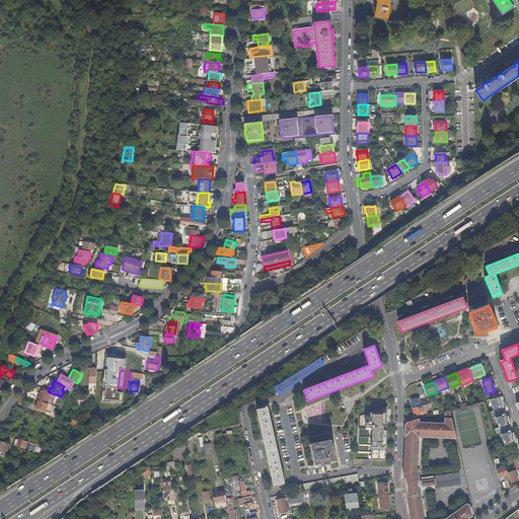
[(38,396),(36,399),(39,400),(48,403),(52,393),(48,391),(43,388),(39,396),(38,396)]
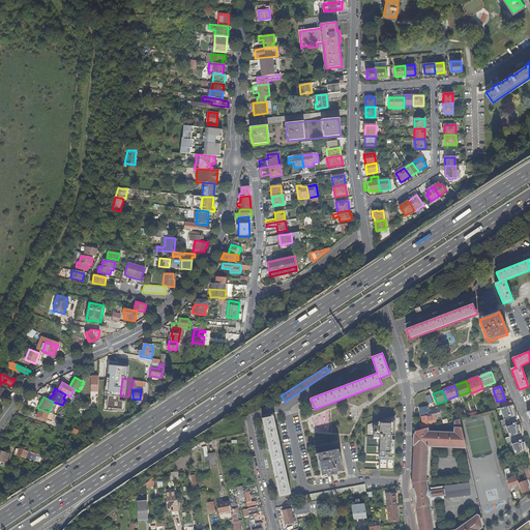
[(81,409),(90,409),(90,404),(80,404),(80,411),(80,413),(81,413),(81,409)]
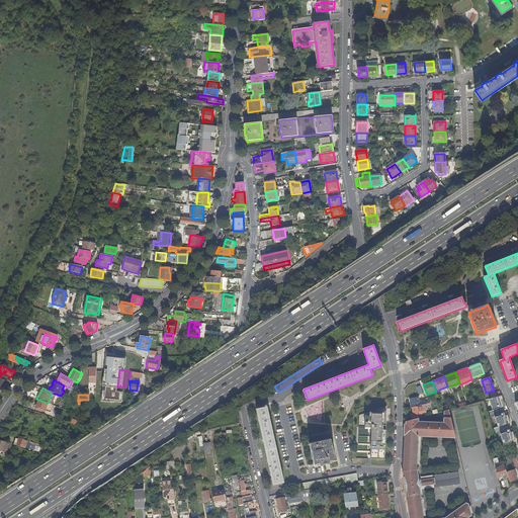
[(410,400),(411,408),(412,408),(424,405),(427,405),(426,402),(419,403),(418,398),(410,400)]
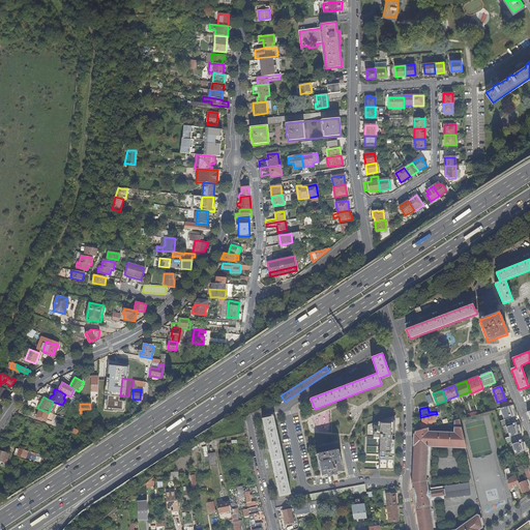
[(48,413),(39,409),(36,417),(46,421),(49,413),(48,413)]
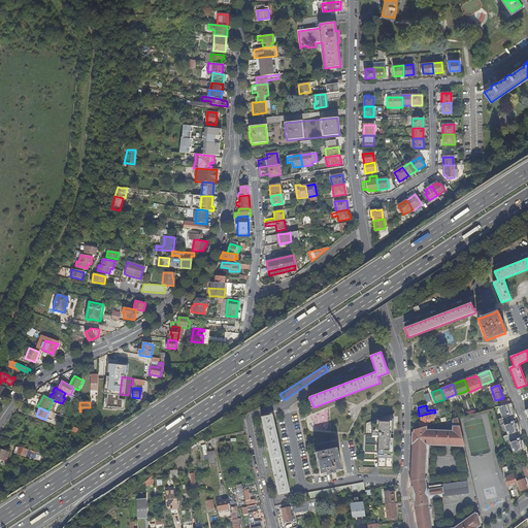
[(432,413),(420,416),(421,421),(419,422),(419,426),(420,428),(423,427),(426,426),(425,423),(425,421),(433,419),(434,419),(432,413)]
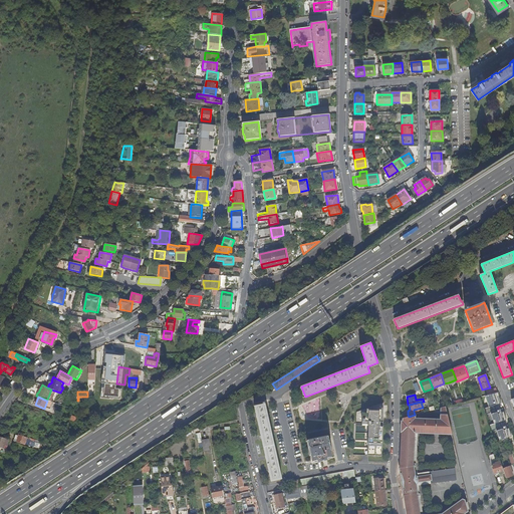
[(265,403),(263,403),(263,404),(255,406),(271,481),(282,479),(265,403)]
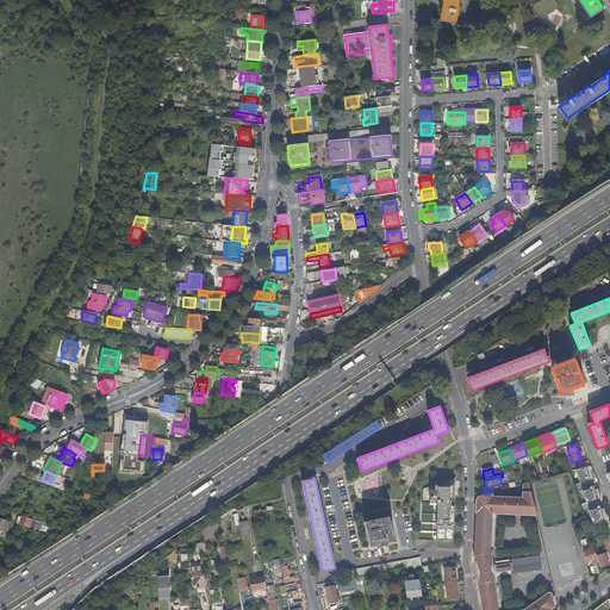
[(419,540),(453,541),(455,478),(423,489),(423,502),(421,502),(419,540)]
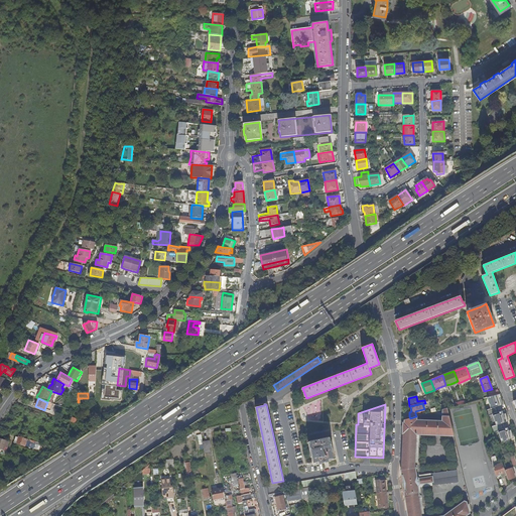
[(404,423),(403,423),(401,471),(405,496),(407,515),(465,515),(466,515),(469,514),(466,502),(464,502),(443,515),(424,515),(420,488),(458,482),(456,470),(419,476),(417,467),(419,434),(454,436),(446,408),(442,409),(441,421),(416,420),(416,416),(413,417),(410,418),(404,420),(404,423)]
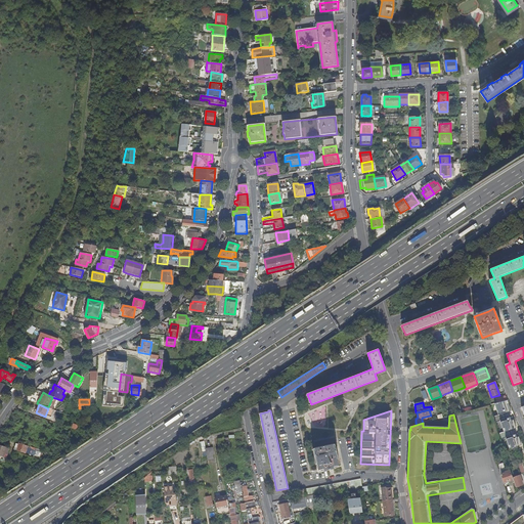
[(22,428),(24,423),(19,422),(13,420),(10,428),(8,428),(7,431),(14,434),(17,435),(20,428),(22,428)]
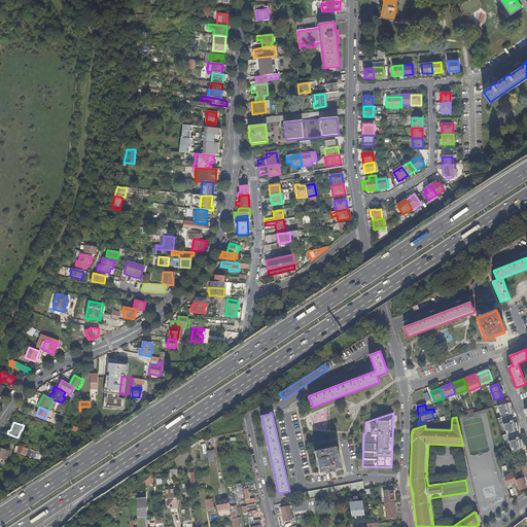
[(508,432),(501,434),(503,444),(512,442),(508,432)]
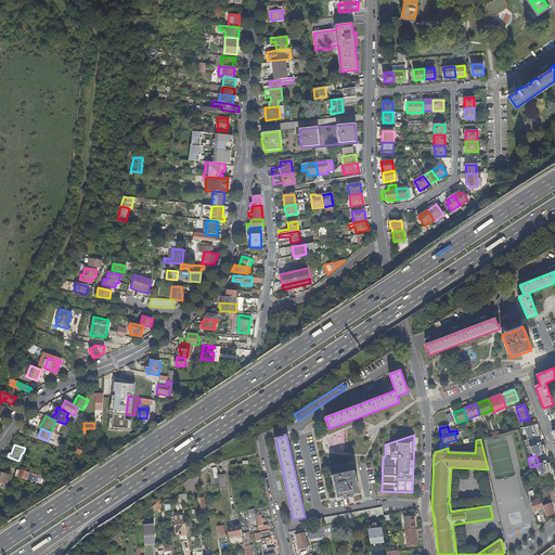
[(40,485),(42,477),(22,469),(21,469),(20,473),(16,472),(15,476),(27,480),(27,479),(40,485)]
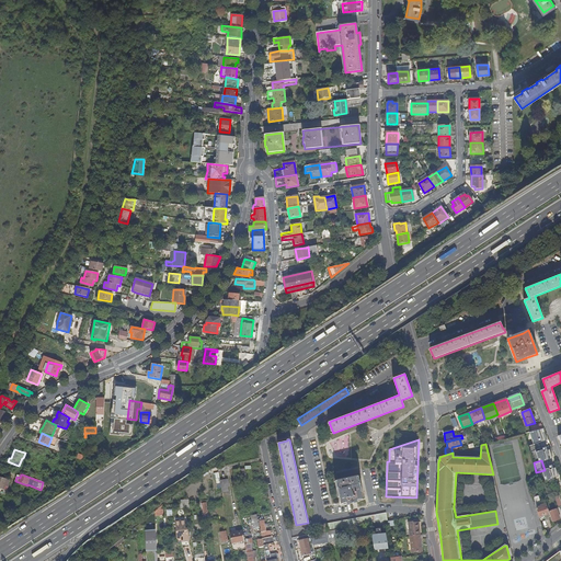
[(6,483),(9,484),(11,480),(0,476),(0,488),(4,489),(6,483)]
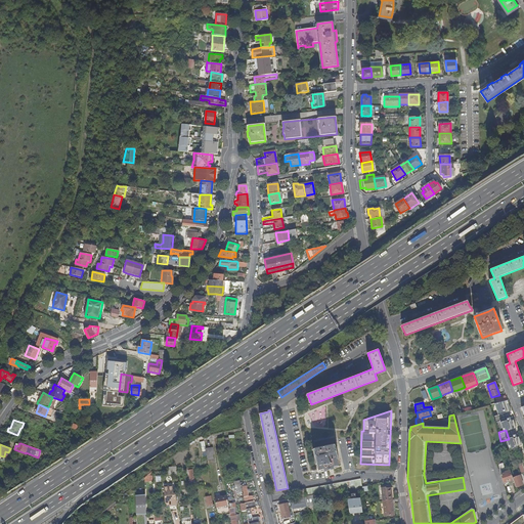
[(334,444),(313,448),(318,470),(338,466),(334,444)]
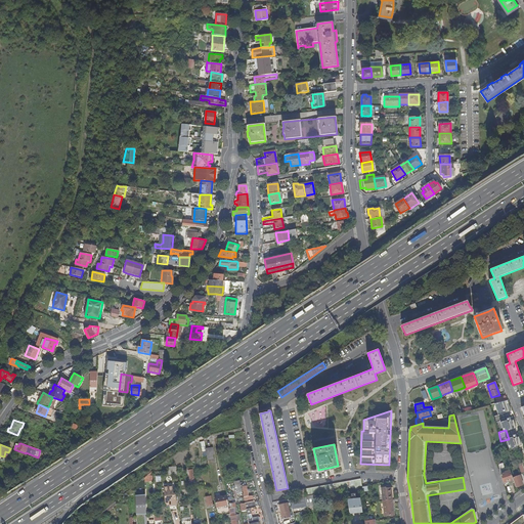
[(503,483),(506,482),(512,480),(510,473),(507,474),(504,464),(497,466),(503,483)]
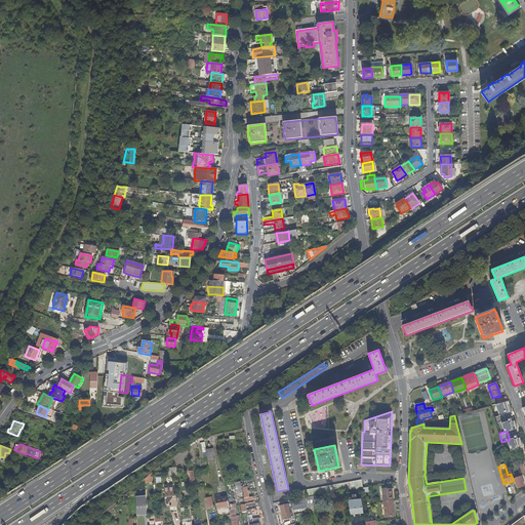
[(145,479),(145,483),(148,483),(149,491),(153,490),(153,476),(153,475),(153,472),(145,479)]
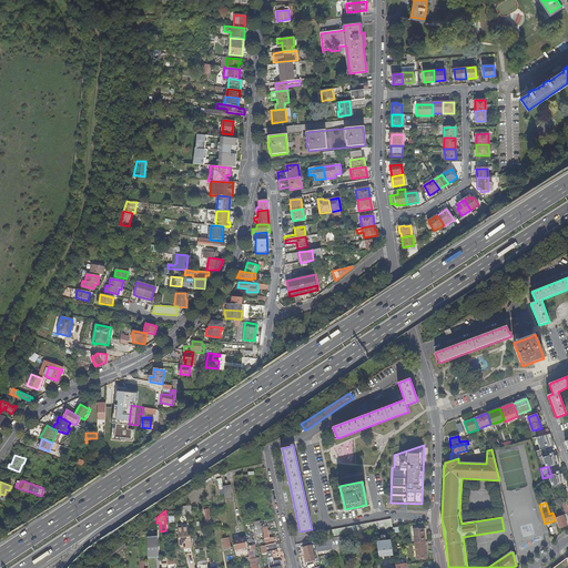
[(556,518),(559,528),(567,526),(564,515),(556,518)]
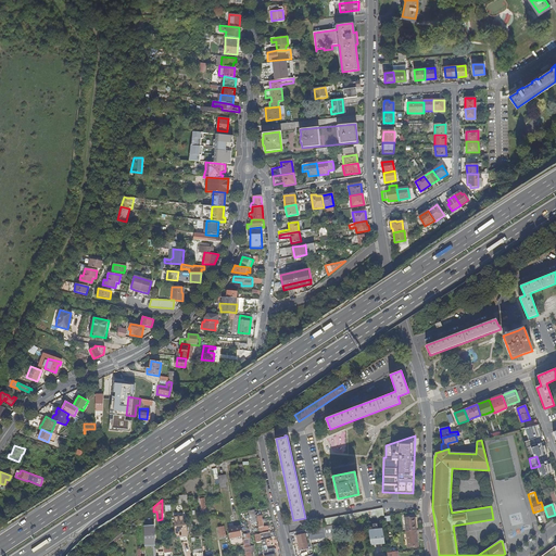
[(383,516),(384,515),(383,508),(324,519),(325,526),(335,525),(343,522),(349,521),(367,518),(380,516),(383,516)]
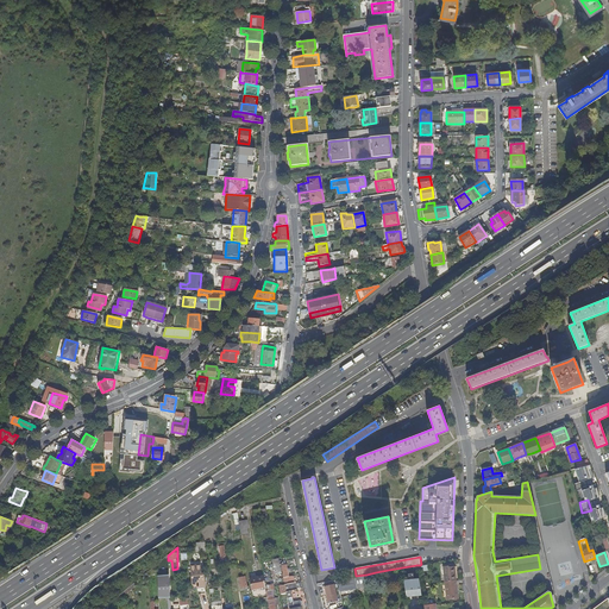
[(276,579),(283,578),(280,563),(274,564),(275,573),(277,572),(278,576),(276,576),(276,579)]
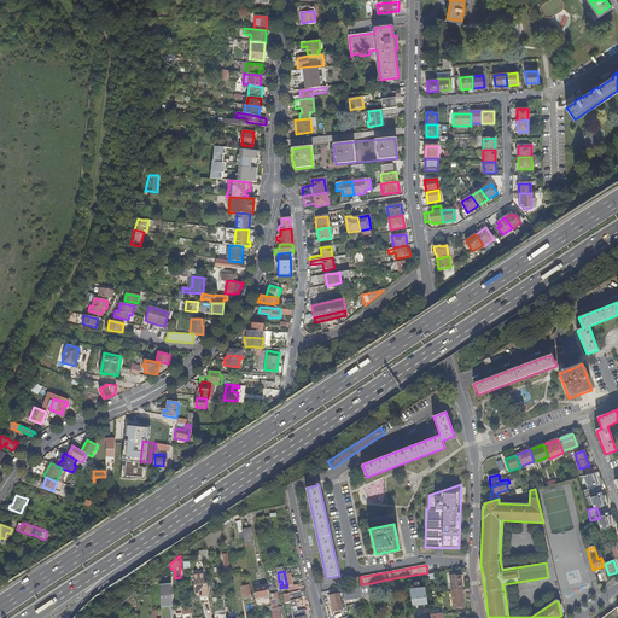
[(199,596),(208,596),(207,582),(204,582),(203,573),(192,575),(193,593),(199,593),(199,596)]
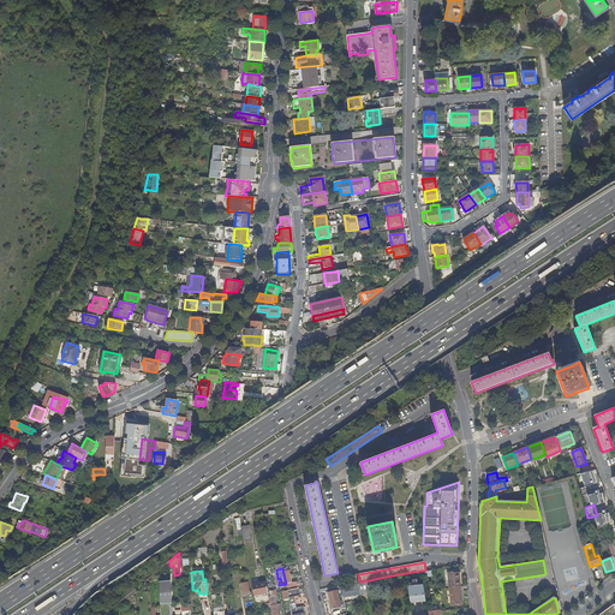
[(449,587),(460,586),(459,572),(454,573),(453,574),(453,573),(452,571),(447,572),(448,587),(449,587)]
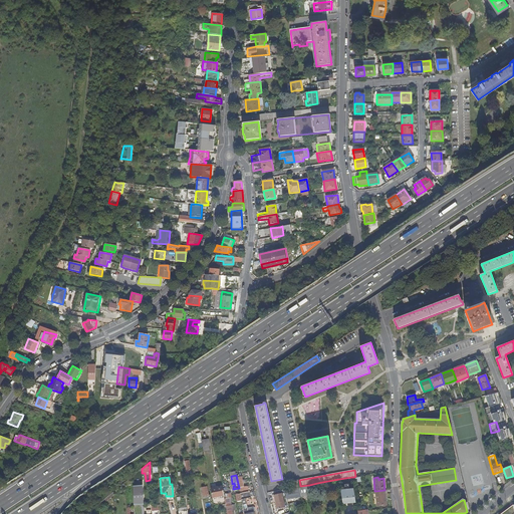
[(299,486),(301,496),(311,495),(309,485),(300,486),(299,486)]
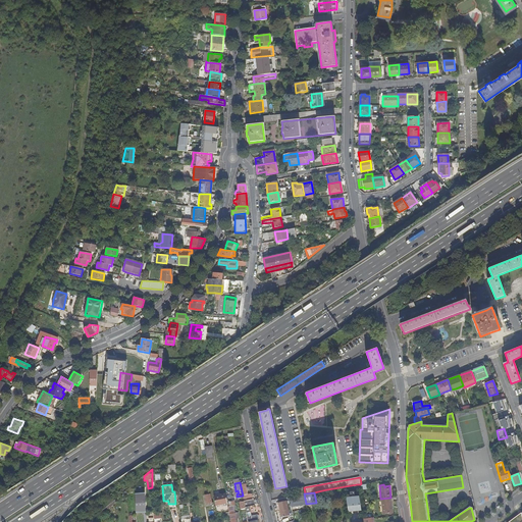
[(145,494),(135,494),(136,511),(146,511),(145,494)]
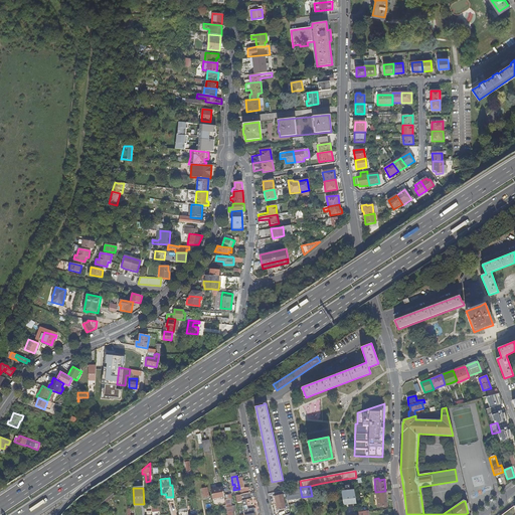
[(298,488),(285,490),(287,500),(300,498),(298,488)]
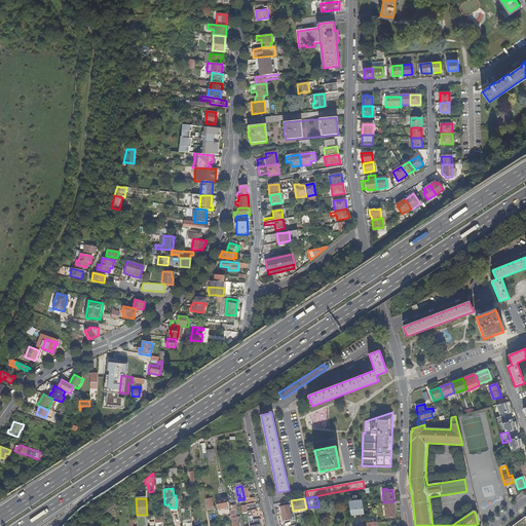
[(361,500),(348,501),(349,516),(363,514),(361,500)]
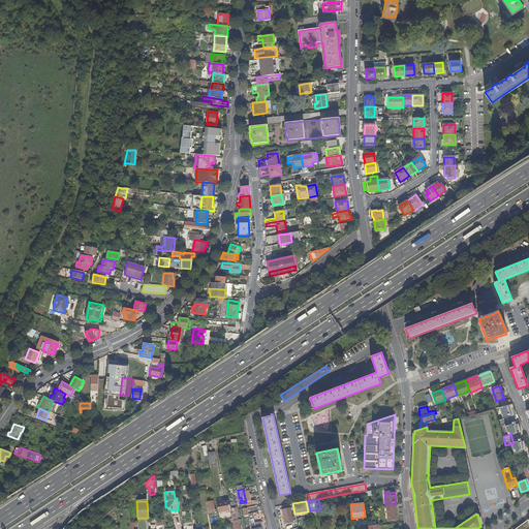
[(397,518),(396,504),(386,505),(387,519),(397,518)]
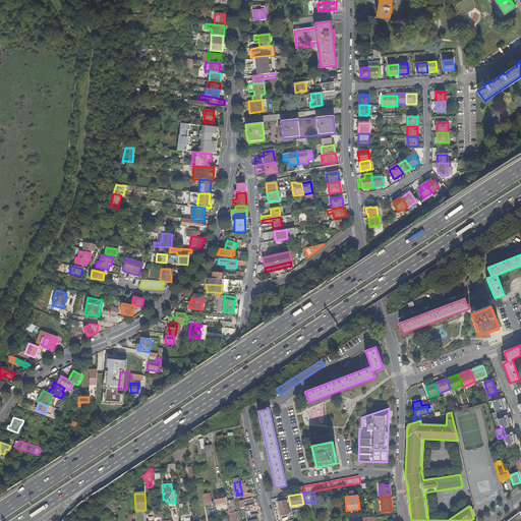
[(253,504),(252,498),(243,500),(244,504),(244,507),(247,520),(256,520),(257,520),(258,520),(257,514),(250,515),(250,511),(249,511),(248,505),(253,504)]
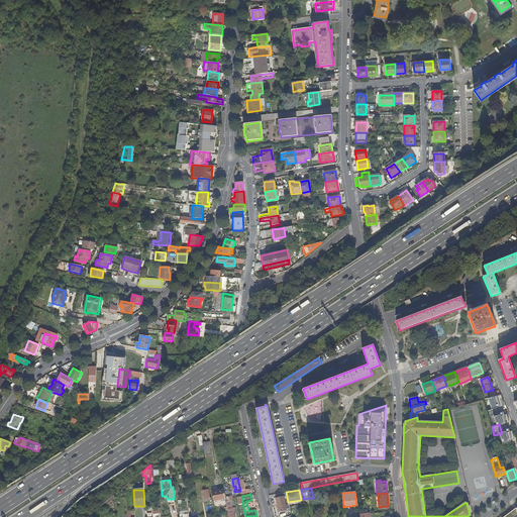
[(174,504),(174,499),(167,499),(167,496),(162,496),(163,505),(174,504)]
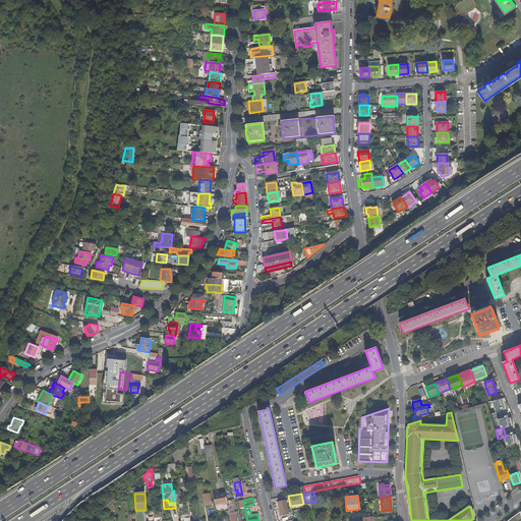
[(285,500),(278,501),(281,516),(288,514),(285,500)]
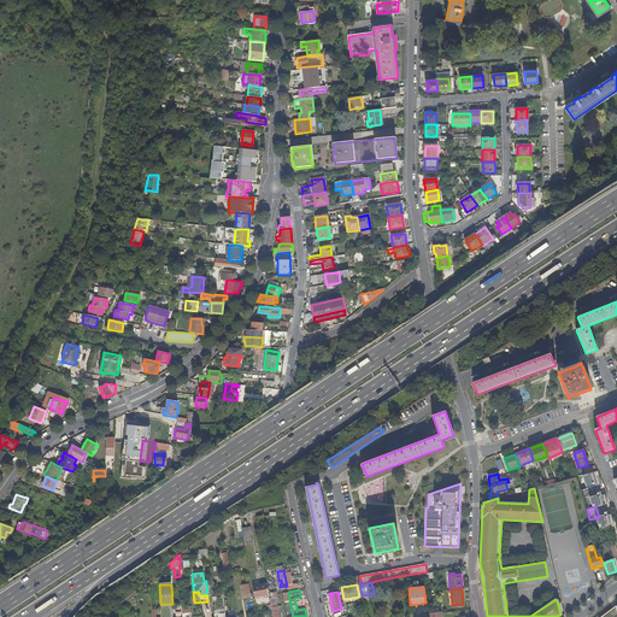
[(616,616),(616,607),(616,606),(601,616),(616,616)]
